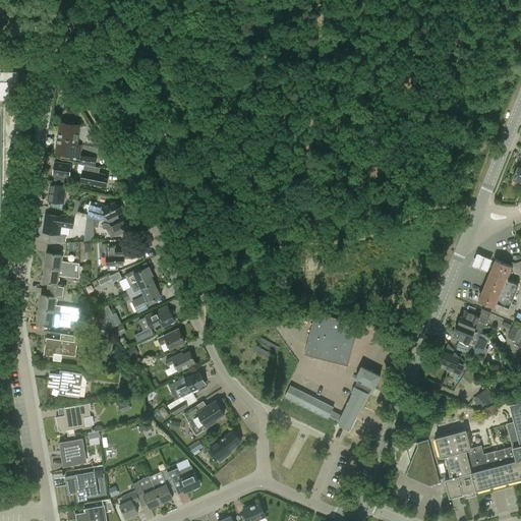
[(2,98),(16,98),(16,73),(0,72),(0,99),(2,99),(2,98)]
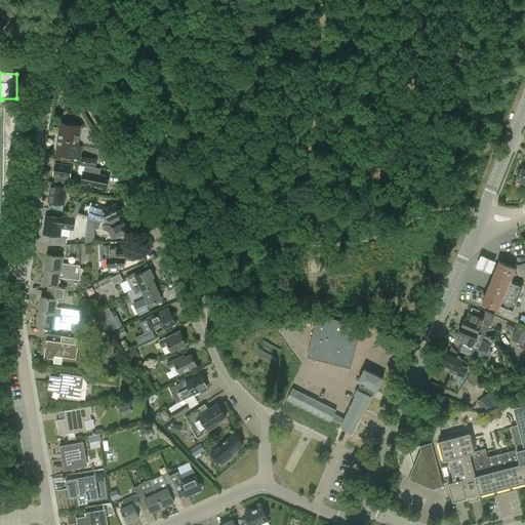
[(77,146),(80,126),(61,123),(56,155),(79,158),(81,146),(77,146)]
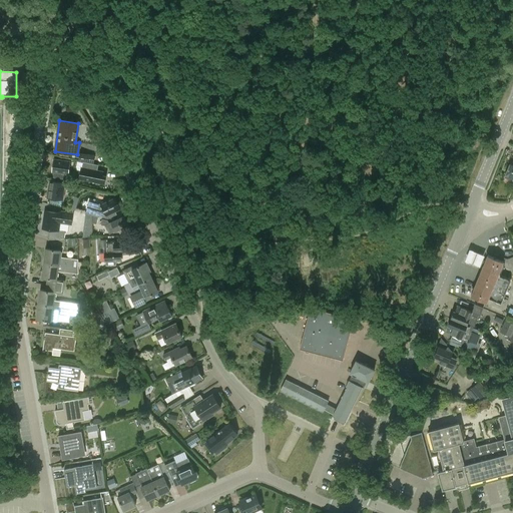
[(80,152),(78,160),(94,163),(95,155),(80,152)]
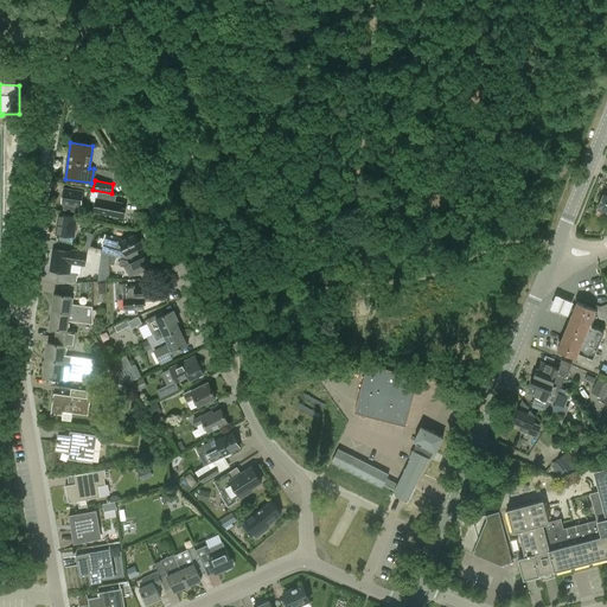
[(62,204),(64,204),(63,210),(83,213),(84,205),(82,205),(84,196),(82,195),(82,191),(64,189),(62,204)]
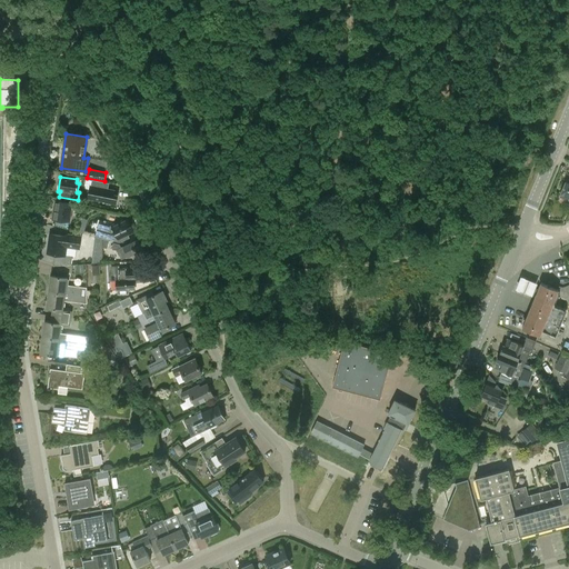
[(567,200),(568,200),(568,180),(567,179),(559,197),(561,198),(562,200),(565,201),(567,200)]
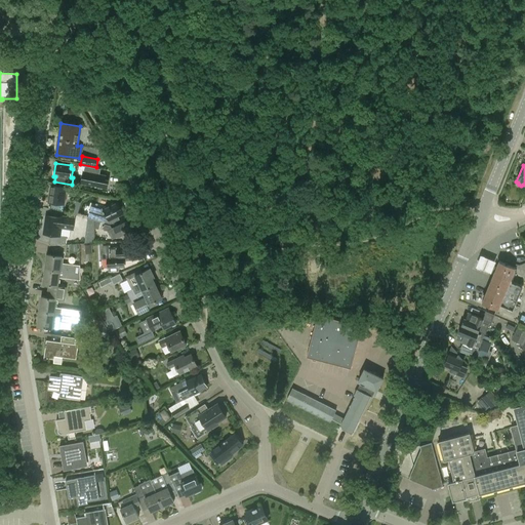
[(83,171),(81,184),(107,189),(108,182),(105,180),(106,175),(96,174),(97,168),(85,166),(84,171),(83,171)]
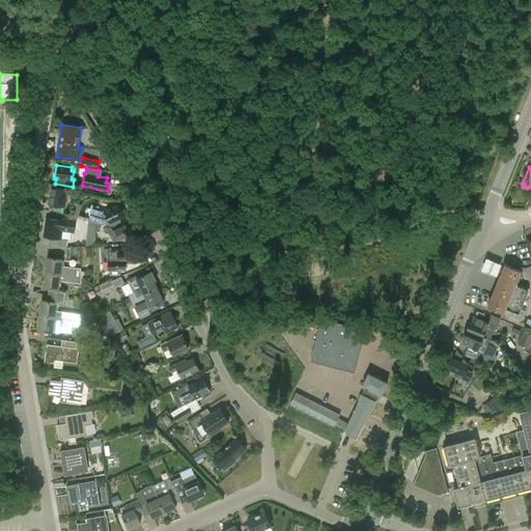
[(67,191),(67,190),(52,188),(49,205),(64,207),(64,206),(70,207),(71,199),(76,200),(77,192),(67,191)]
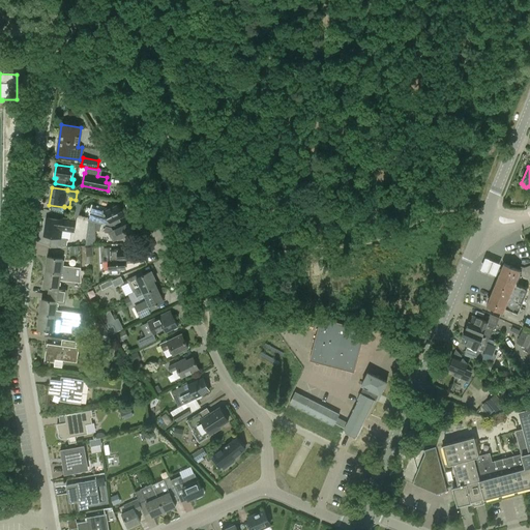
[(92,207),(89,219),(90,219),(95,222),(101,223),(112,225),(125,218),(122,211),(123,209),(121,206),(119,205),(119,203),(104,210),(92,207)]
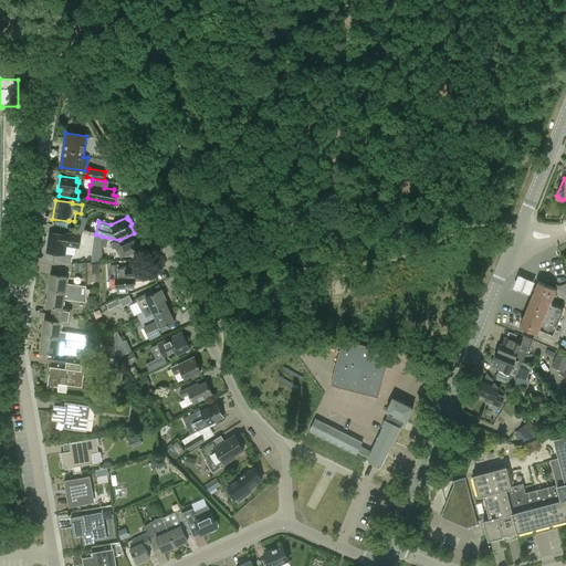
[(50,234),(48,252),(69,255),(70,247),(80,248),(82,236),(72,234),(71,237),(50,234)]
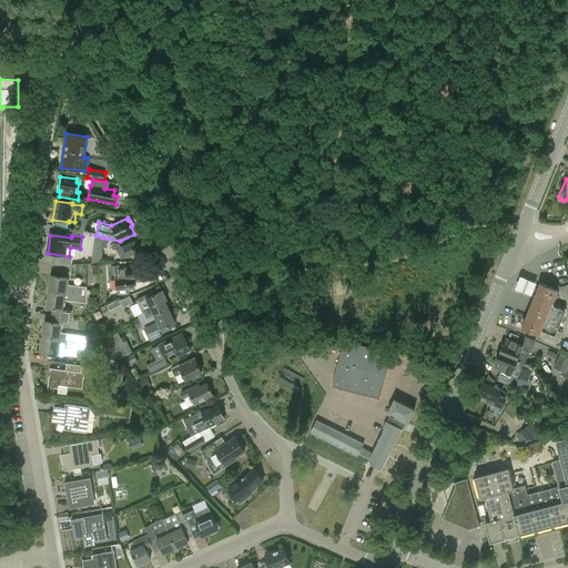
[(112,243),(111,249),(117,250),(121,260),(128,256),(128,257),(132,255),(133,259),(143,253),(137,239),(122,246),(121,247),(119,244),(112,243)]
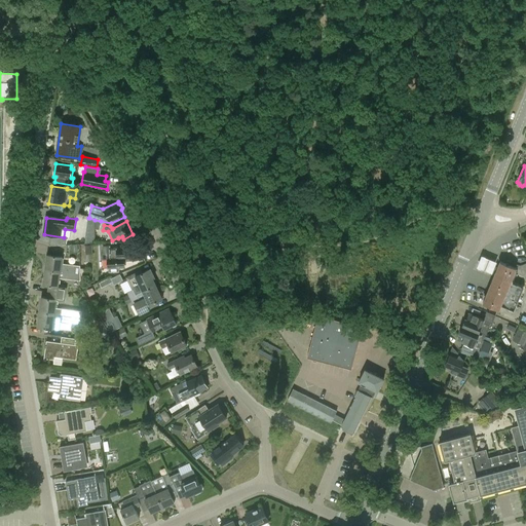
[(139,248),(116,249),(110,249),(110,246),(103,247),(103,260),(107,260),(108,268),(124,268),(124,261),(134,261),(133,259),(144,258),(139,248)]
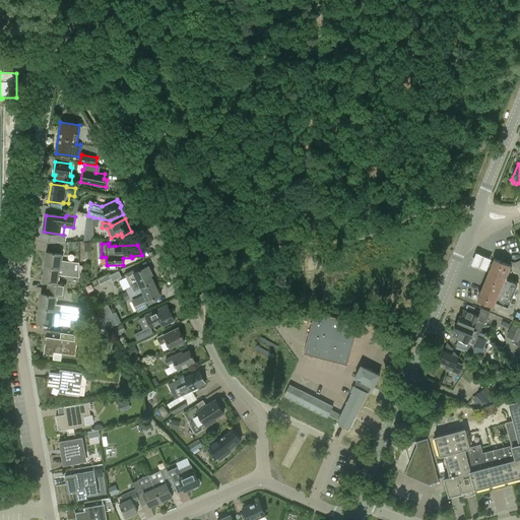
[(54,246),(53,253),(47,253),(45,267),(79,272),(79,263),(60,261),(61,254),(64,255),(65,248),(54,246)]
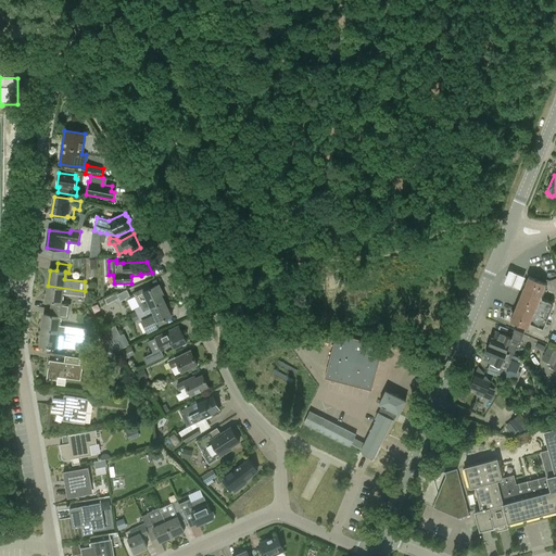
[(520,293),(525,280),(507,274),(503,287),(520,293)]
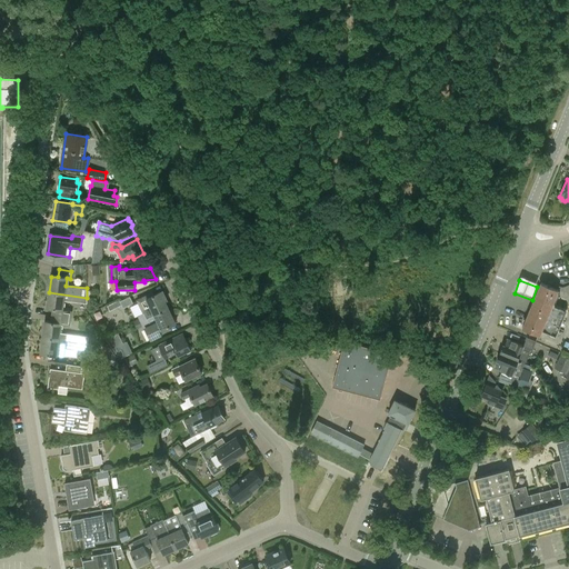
[(541,331),(542,332),(556,338),(566,312),(566,309),(555,305),(557,297),(556,296),(558,290),(540,283),(539,286),(537,286),(532,297),(535,298),(522,328),(539,336),(541,331)]
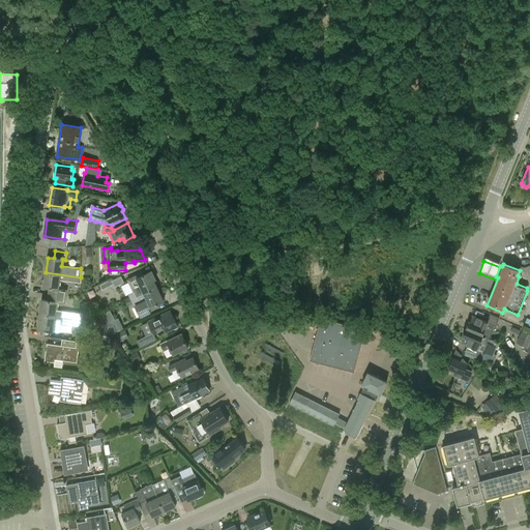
[(131,290),(140,286),(144,293),(156,287),(154,281),(155,281),(151,271),(145,274),(143,271),(126,280),(131,290)]
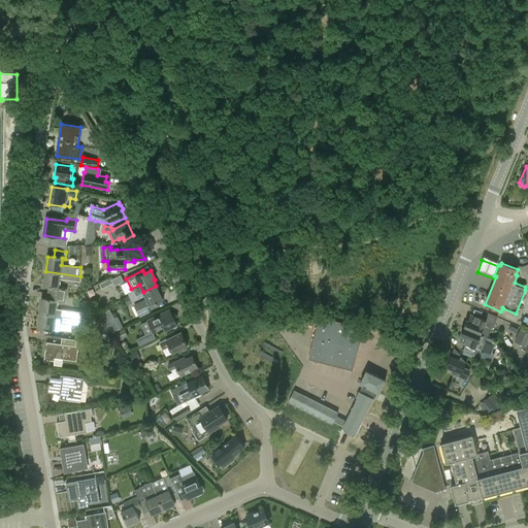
[(58,289),(60,279),(80,282),(80,276),(45,271),(43,287),(47,287),(47,293),(66,296),(67,290),(58,289)]
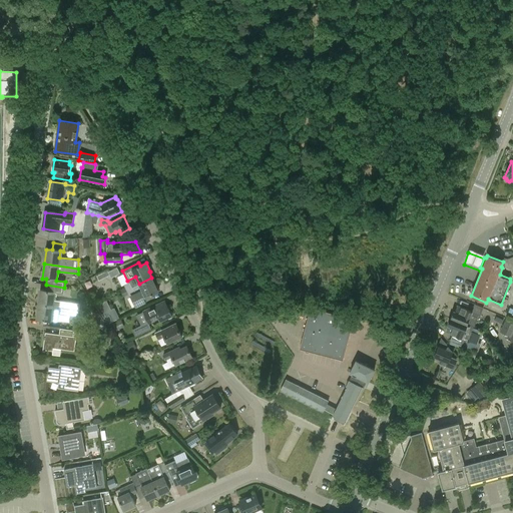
[(108,272),(111,278),(120,274),(117,268),(108,272)]
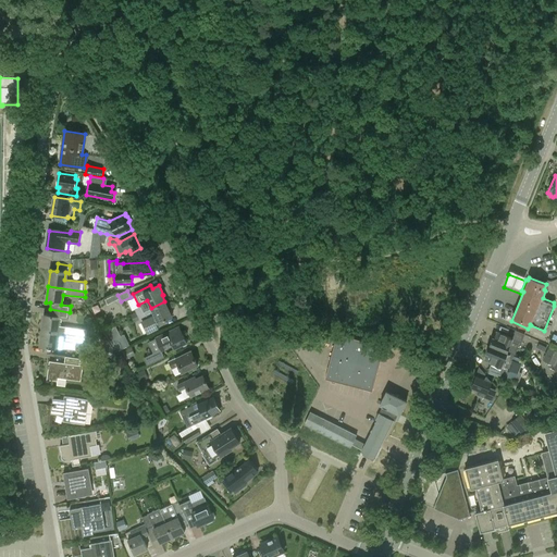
[(153,317),(155,316),(158,324),(172,317),(164,301),(151,308),(137,314),(140,323),(141,322),(148,334),(159,329),(153,317)]
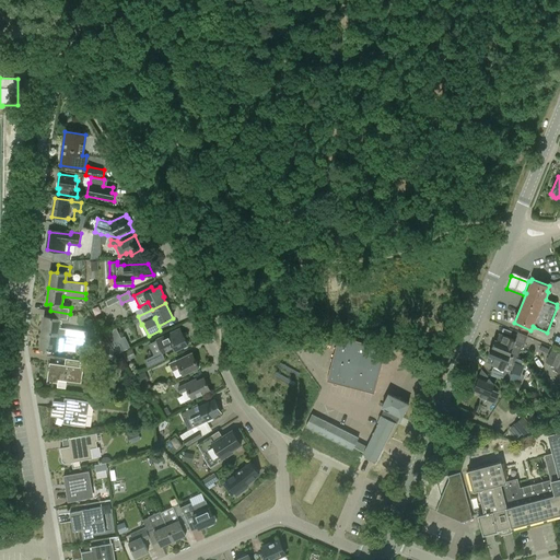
[(59,327),(60,319),(69,321),(70,314),(50,311),(49,317),(44,316),(42,333),(72,337),(86,338),(88,331),(59,327)]
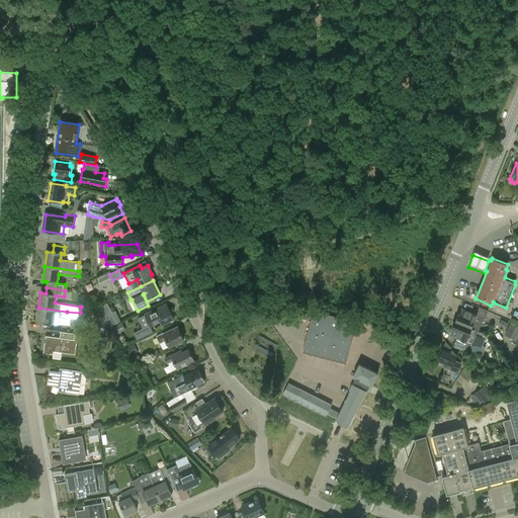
[(107,304),(100,308),(104,317),(111,313),(107,304)]
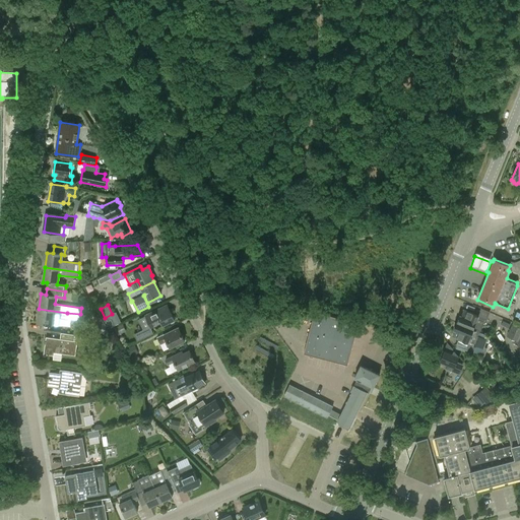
[(156,324),(160,322),(163,326),(175,321),(168,306),(144,316),(150,328),(156,325),(156,324)]
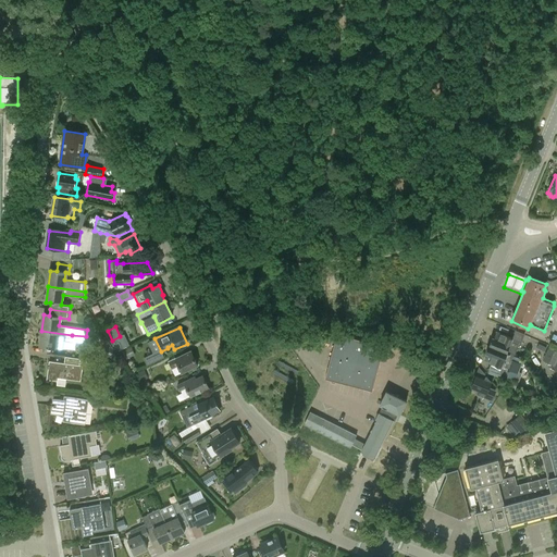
[(71,341),(72,335),(41,331),(39,347),(62,350),(63,339),(71,341)]
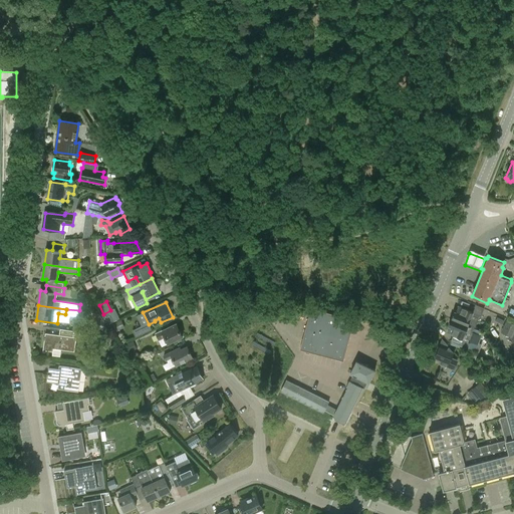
[(452,317),(451,319),(467,325),(474,328),(479,315),(458,306),(456,312),(454,311),(454,313),(452,313),(451,316),(452,317)]
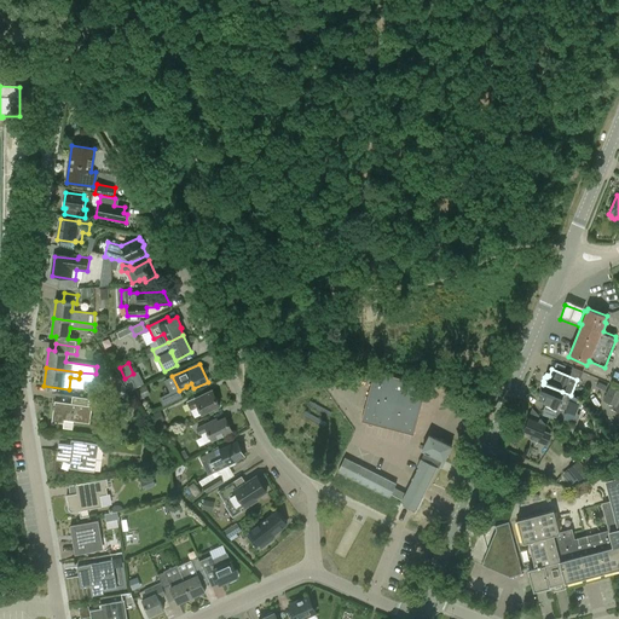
[(375,370),(362,420),(414,433),(427,383),(375,370)]
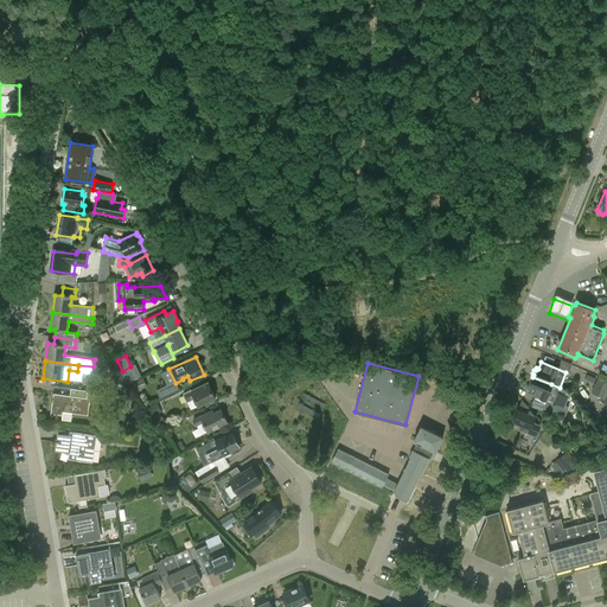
[(113,379),(113,389),(122,390),(122,379),(117,371),(108,369),(107,378),(113,379)]
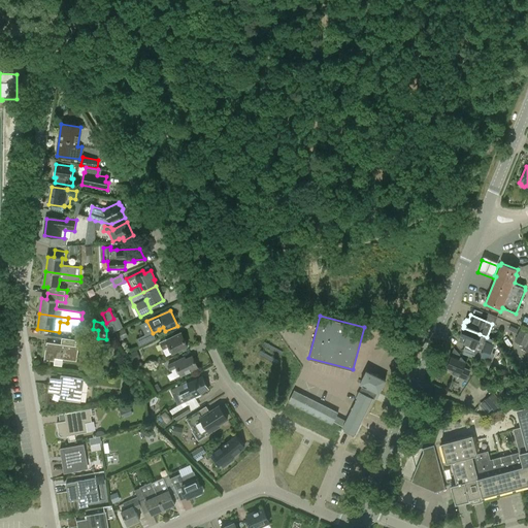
[(462,335),(459,341),(473,349),(470,355),(480,359),(483,352),(481,351),(483,345),(487,337),(480,334),(463,328),(463,329),(462,329),(461,332),(461,333),(460,335),(462,335)]
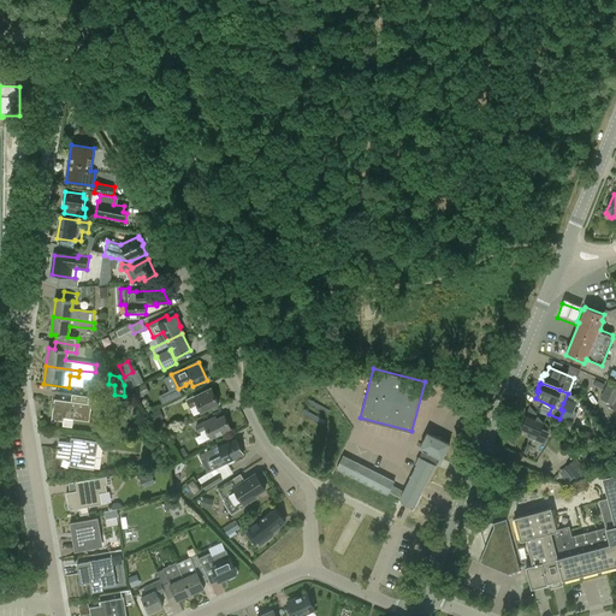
[(146,384),(137,388),(141,397),(149,394),(146,384)]
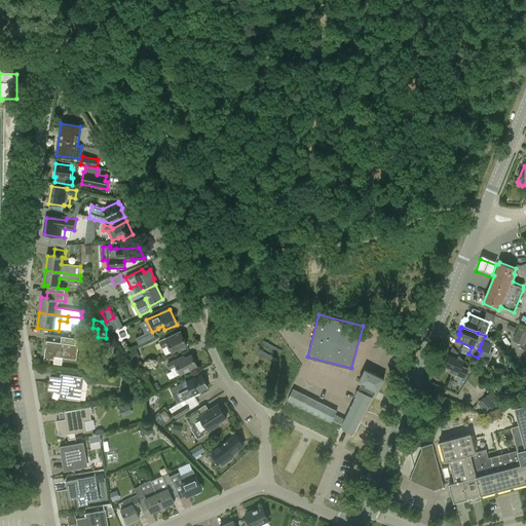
[(525,331),(518,328),(512,340),(522,344),(524,345),(525,341),(525,331)]
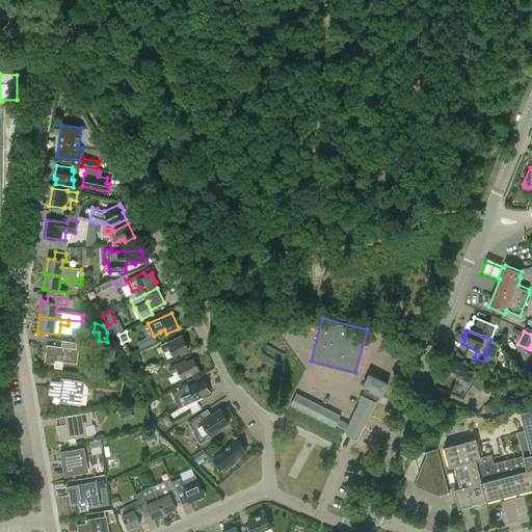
[(167,358),(174,355),(189,348),(183,336),(167,343),(167,342),(161,345),(167,358)]
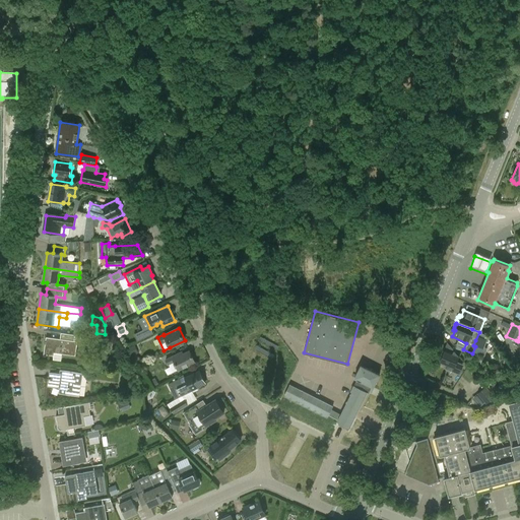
[(143,330),(134,335),(137,341),(146,337),(143,330)]
